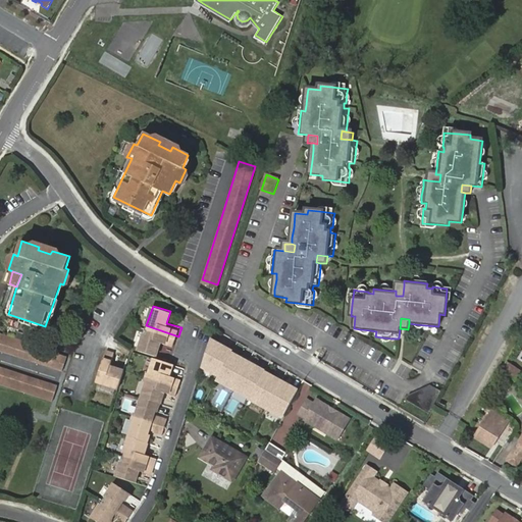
[(160,340),(175,345),(178,336),(146,325),(139,347),(156,353),(160,340)]
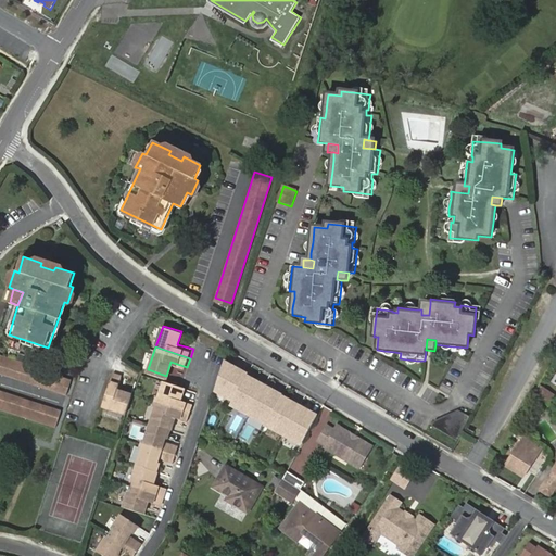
[(0,355),(0,371),(66,394),(71,380),(59,376),(59,374),(0,355)]
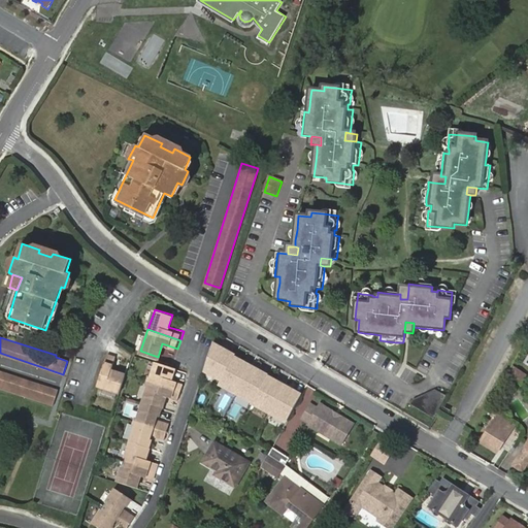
[(106,352),(96,383),(121,391),(127,372),(111,367),(114,354),(106,352)]
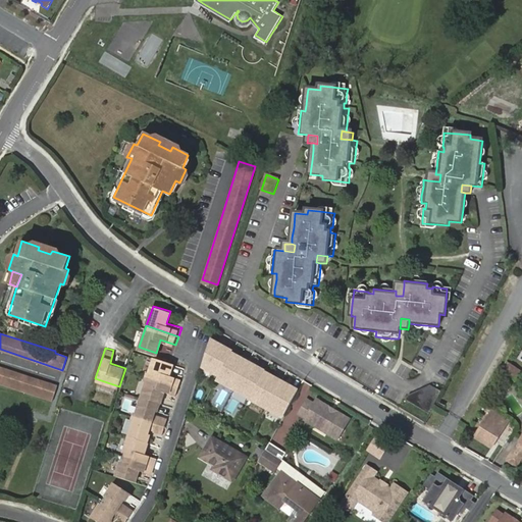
[(266,388),(274,373),(232,351),(225,365),(266,388)]
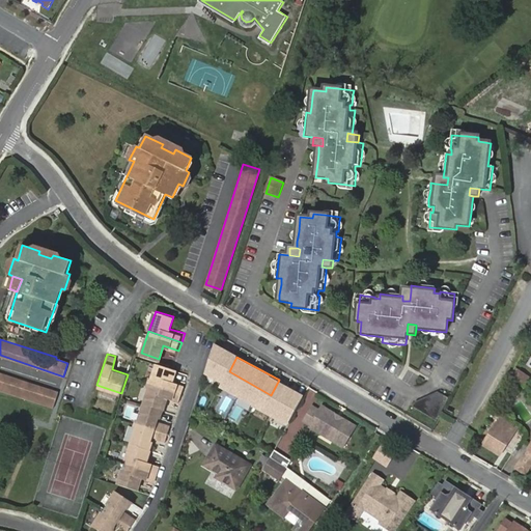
[(155,383),(185,392),(188,385),(174,380),(178,368),(161,362),(155,383)]
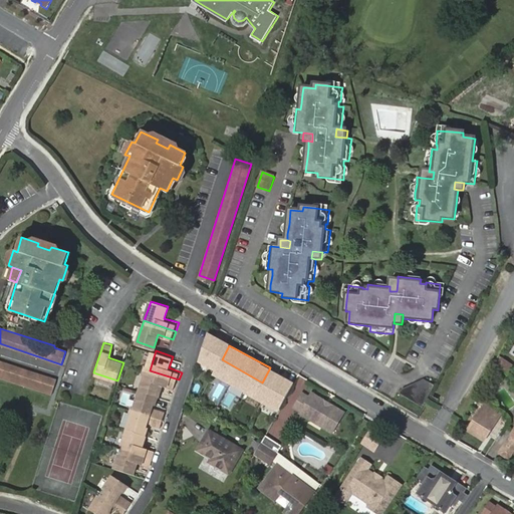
[(499,356),(495,363),(508,371),(512,365),(499,356)]
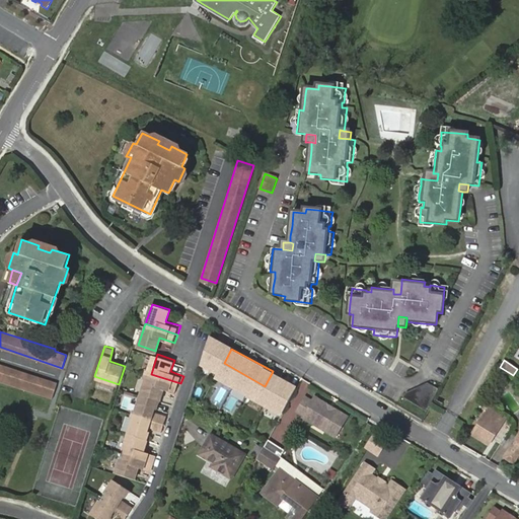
[(0,365),(0,380),(52,397),(56,383),(0,365)]
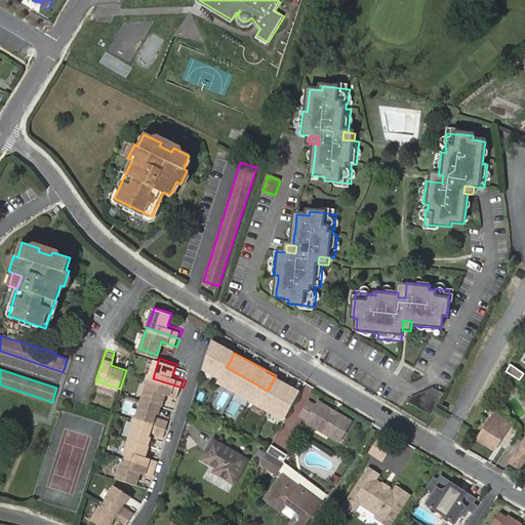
[(237,384),(225,375),(219,385),(232,392),(237,384)]
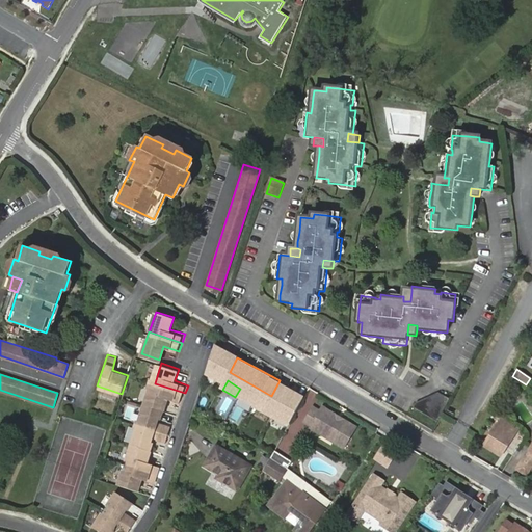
[(149,403),(165,408),(169,396),(183,400),(185,393),(155,383),(149,403)]
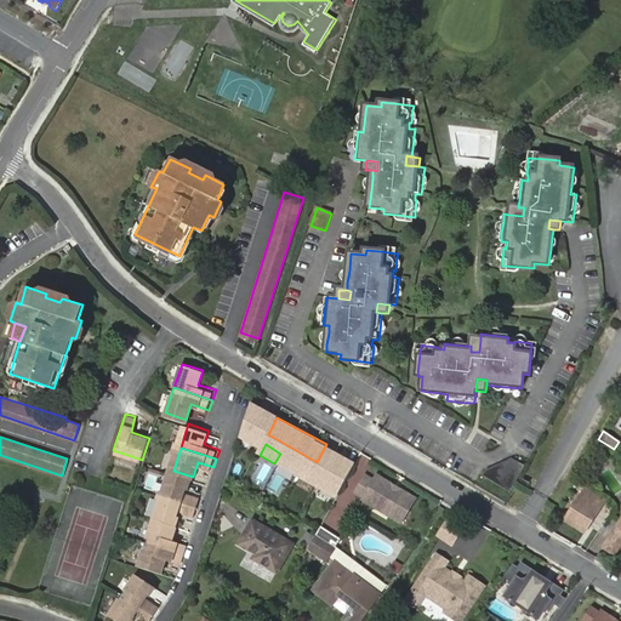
[(516,483),(525,466),(512,459),(484,472),(482,478),(511,493),(516,483)]
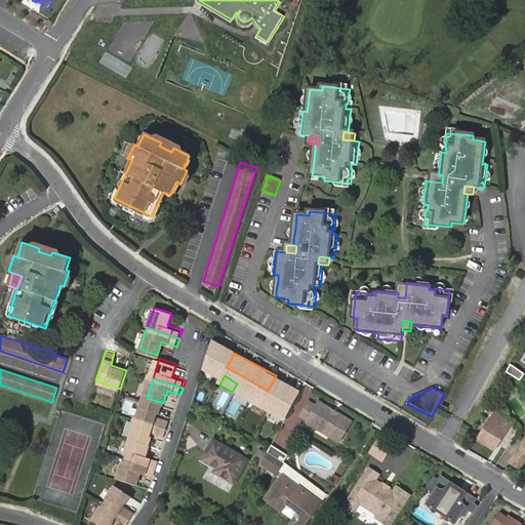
[(139,418),(169,428),(171,420),(159,416),(163,403),(147,398),(139,418)]
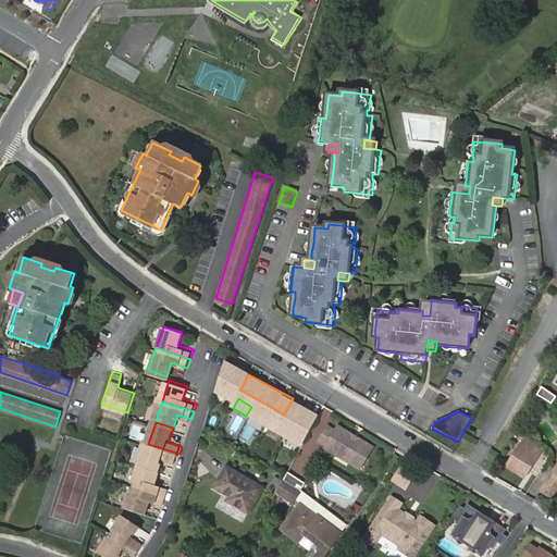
[(373,447),(359,438),(357,442),(350,438),(351,434),(338,426),(335,431),(327,426),(319,442),(326,446),(325,448),(336,455),(337,452),(350,459),(349,462),(360,469),(373,447)]
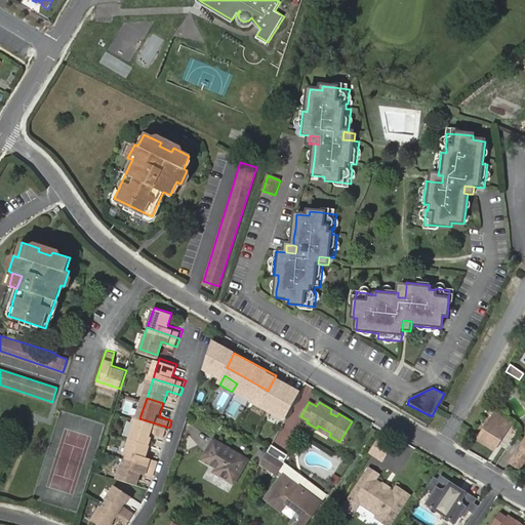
[(286,448),(292,439),(294,440),(307,419),(292,411),(275,442),(286,448)]
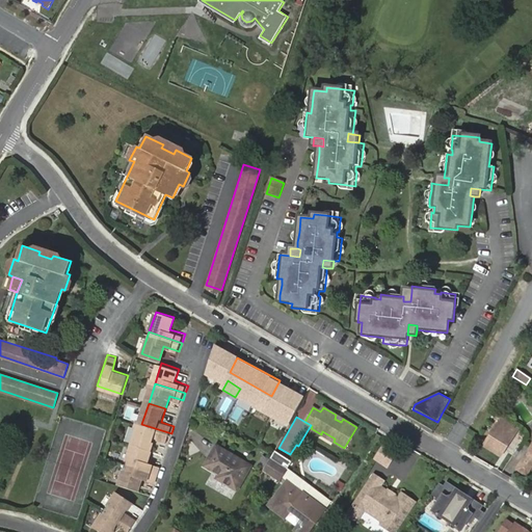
[(519,429),(502,419),(484,446),(502,456),(519,429)]
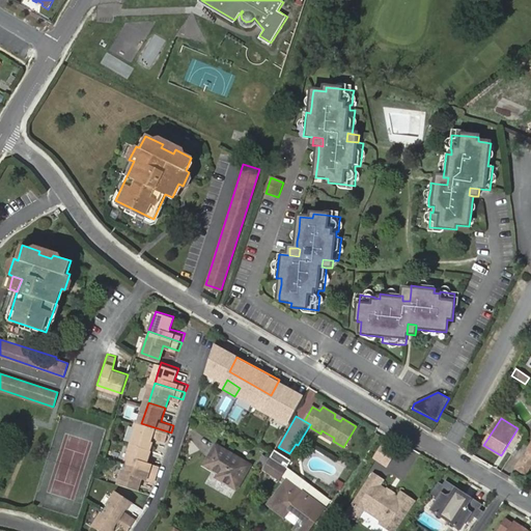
[(135,443),(152,449),(157,437),(168,440),(171,432),(141,423),(135,443)]
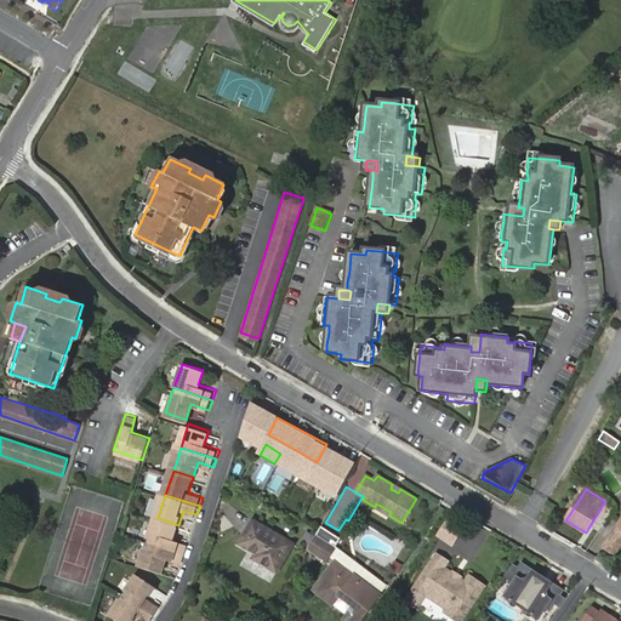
[(375,507),(389,516),(391,512),(376,503),(375,507)]
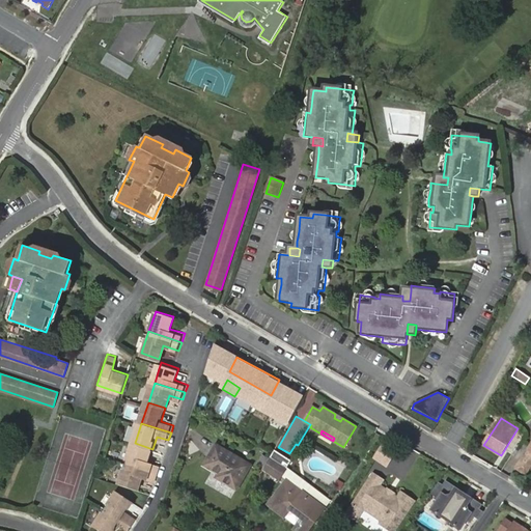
[(128,464),(159,473),(161,466),(148,460),(152,449),(135,443),(128,464)]
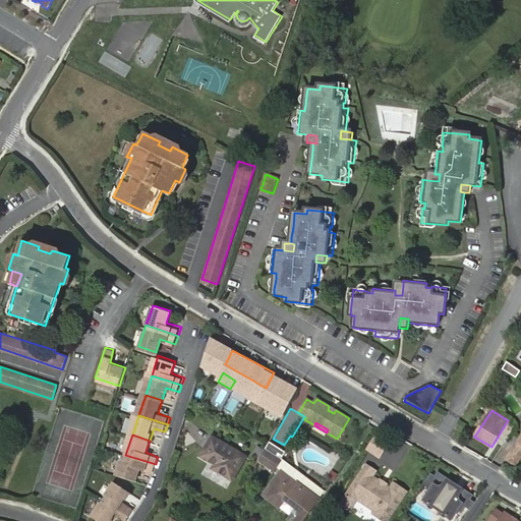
[(213,437),(201,457),(215,465),(213,469),(233,481),(247,458),(213,437)]
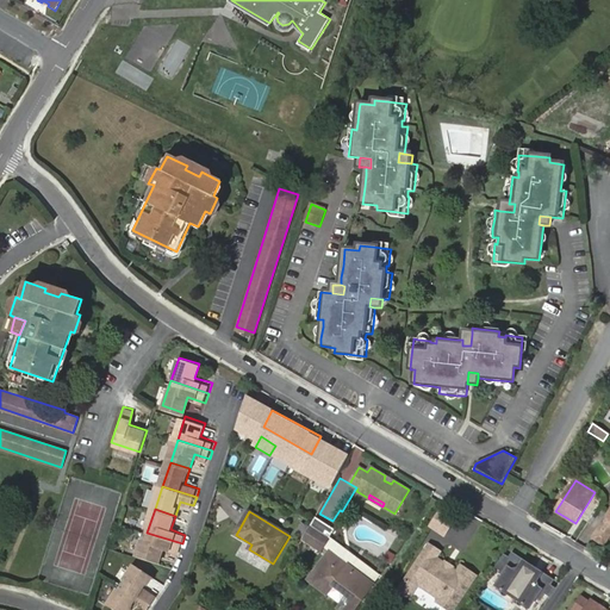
[(609,534),(609,511),(592,539),(603,545),(609,534)]
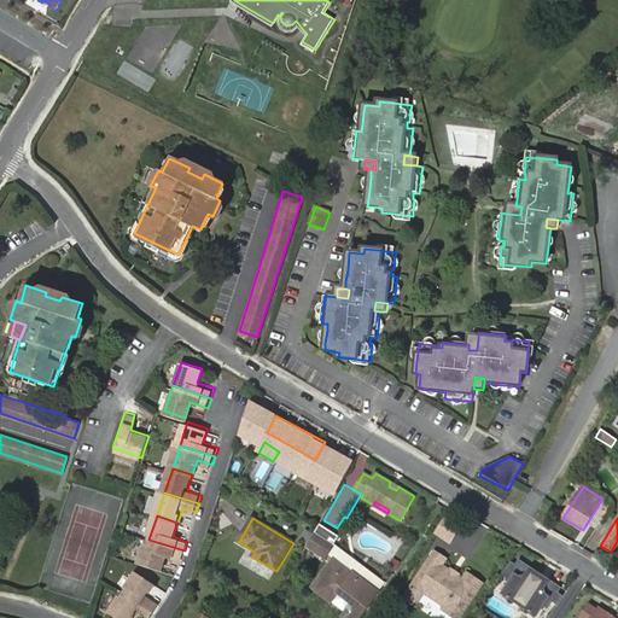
[(339,536),(319,524),(316,528),(314,532),(321,536),(334,544),(339,536)]
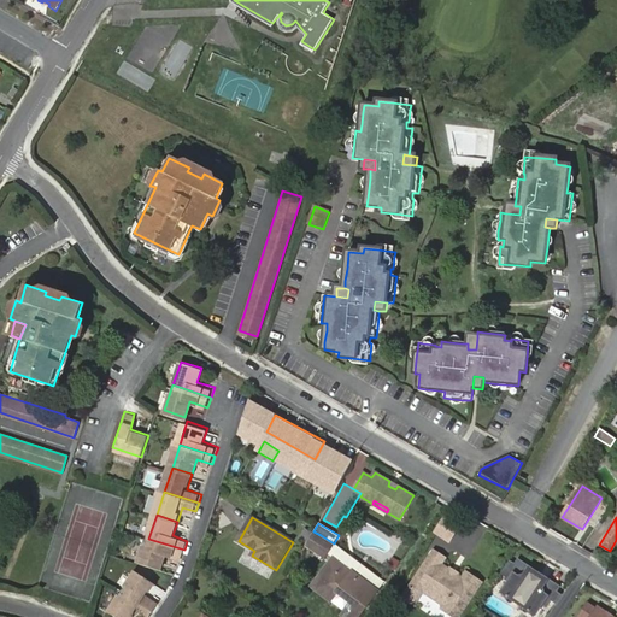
[(321,535),(313,532),(306,546),(315,552),(317,548),(328,554),(334,544),(321,535)]
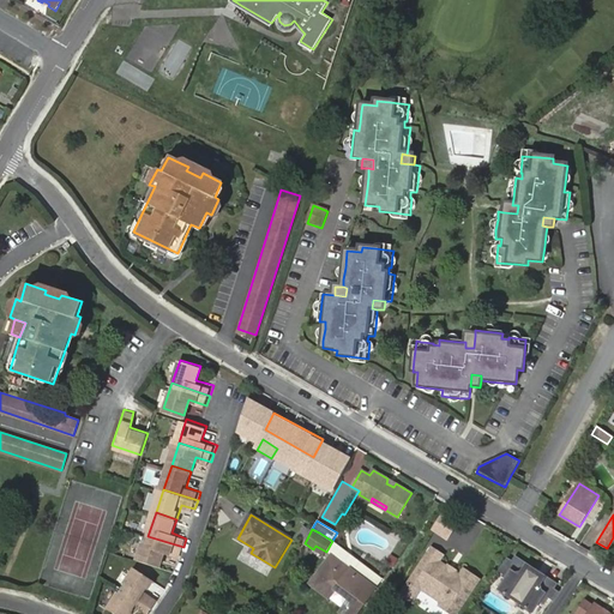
[(166,552),(180,557),(184,547),(148,536),(140,560),(161,566),(166,552)]
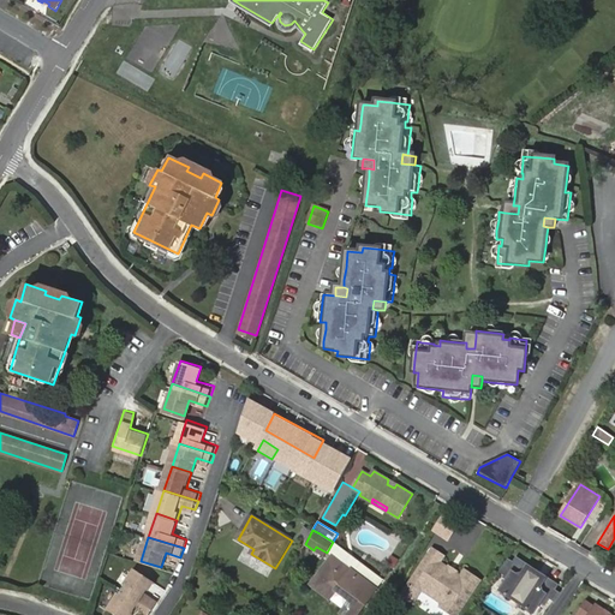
[(333,542),(327,553),(332,557),(375,587),(382,578),(333,542)]
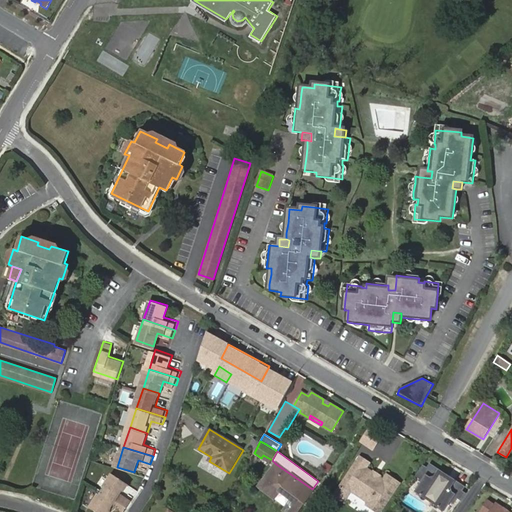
[(384,480),(379,477),(378,479),(372,476),(373,474),(366,468),(369,463),(360,457),(341,487),(349,493),(351,490),(370,502),(368,505),(377,511),(379,511),(399,483),(387,475),(384,480)]
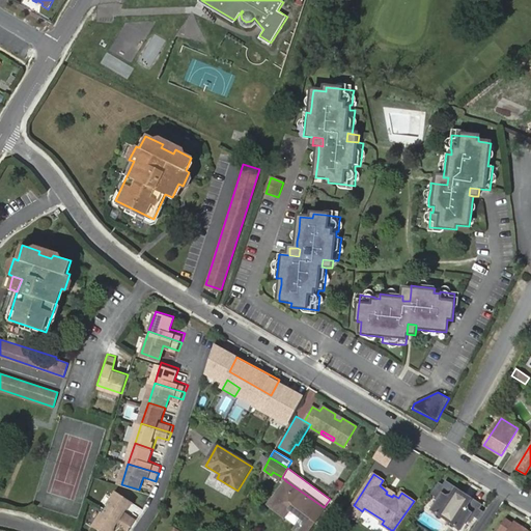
[(443,484),(439,482),(434,490),(438,493),(435,497),(434,499),(438,501),(432,509),(436,511),(435,512),(437,514),(439,514),(439,513),(454,524),(453,525),(455,527),(457,527),(458,526),(460,528),(466,520),(471,523),(475,516),(479,520),(484,511),(480,509),(483,504),(471,497),(469,500),(464,501),(459,501),(457,496),(456,492),(458,488),(446,480),(443,484)]
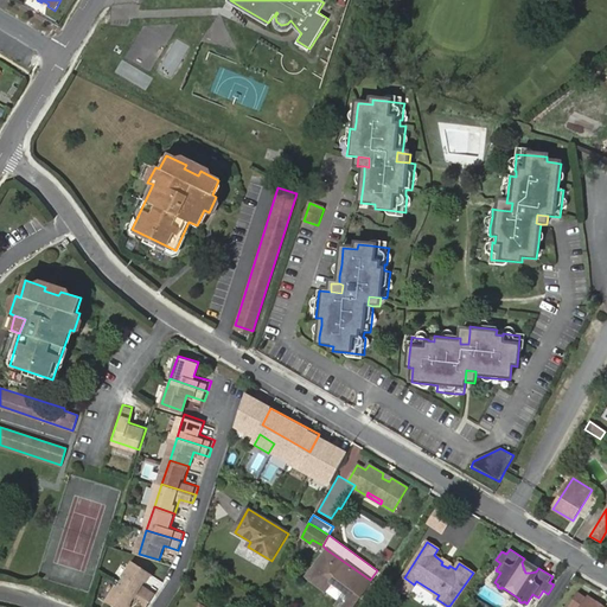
[(313,569),(332,583),(346,593),(337,606),(338,606),(353,606),(372,582),(327,550),(313,569)]
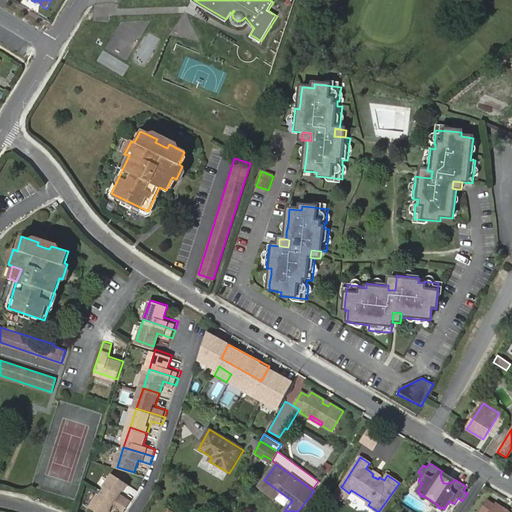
[(102,490),(129,507),(134,500),(122,492),(127,483),(113,474),(102,490)]
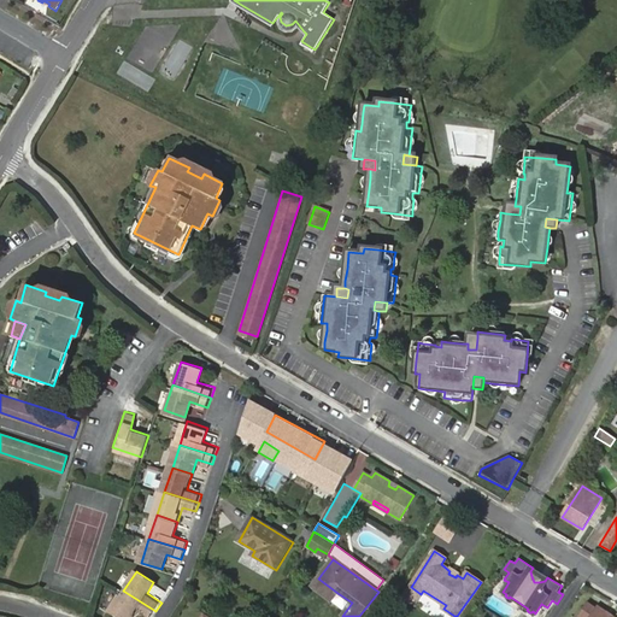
[(545,581),(530,571),(532,576),(534,582),(539,582),(545,581)]
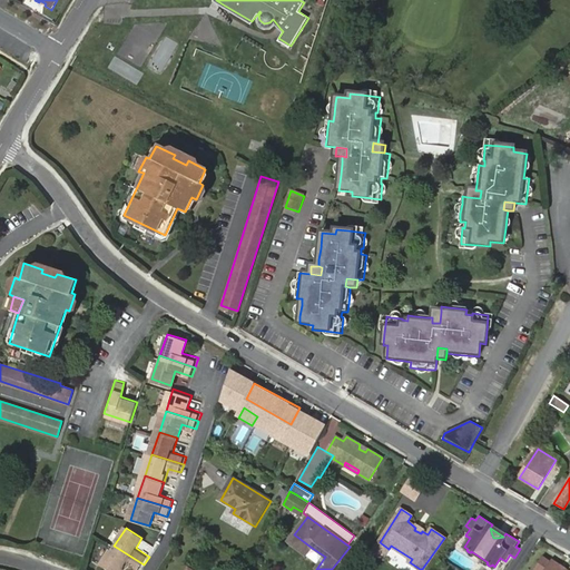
[(306,556),(312,548),(294,534),(288,543),(306,556)]
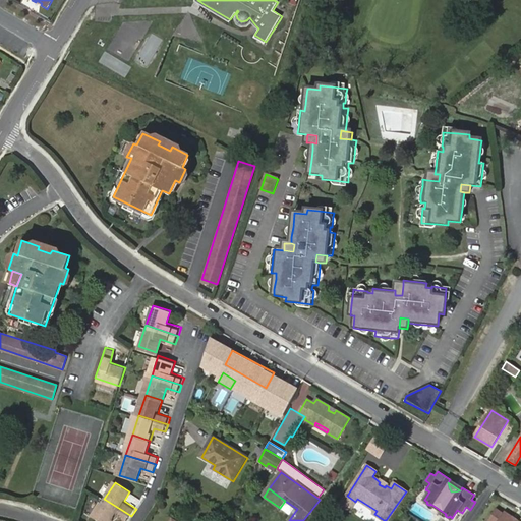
[(350,510),(355,502),(347,496),(341,504),(350,510)]
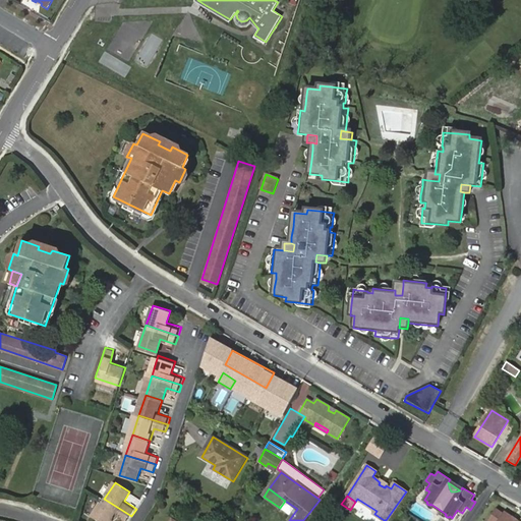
[(110,520),(114,515),(123,520),(128,520),(131,516),(104,499),(94,515),(102,520),(110,520)]
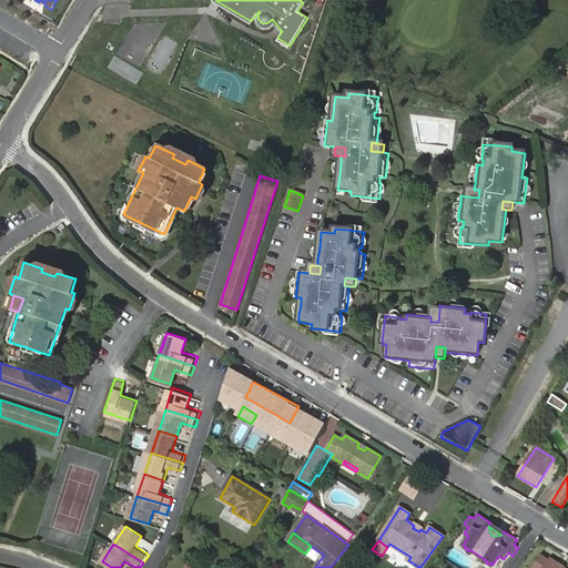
[(567,567),(566,567),(564,567),(561,567),(558,565),(559,563),(550,557),(549,559),(541,554),(531,567),(567,567)]
